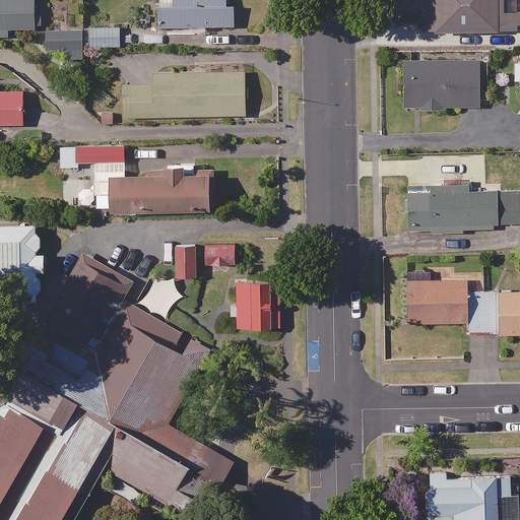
[(0,0),(0,40),(10,40),(10,31),(38,31),(37,0),(0,0)]
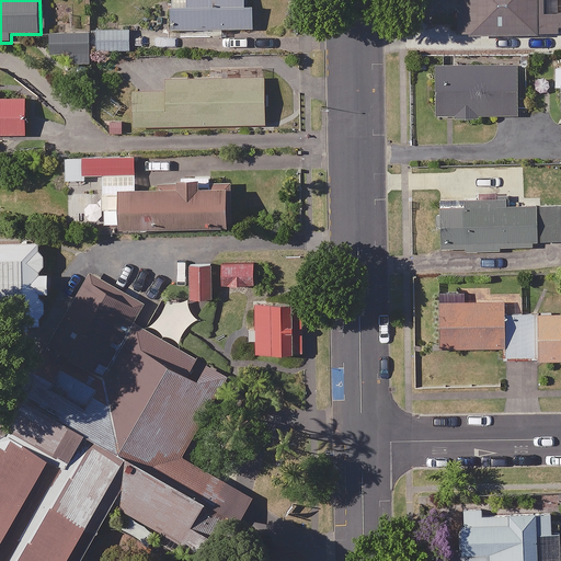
[(253,0),(169,0),(170,33),(254,32),(253,0)]
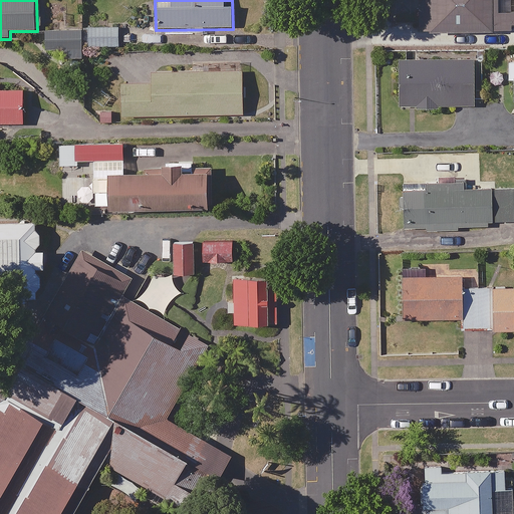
[(421,0),(421,32),(513,33),(513,0),(421,0)]
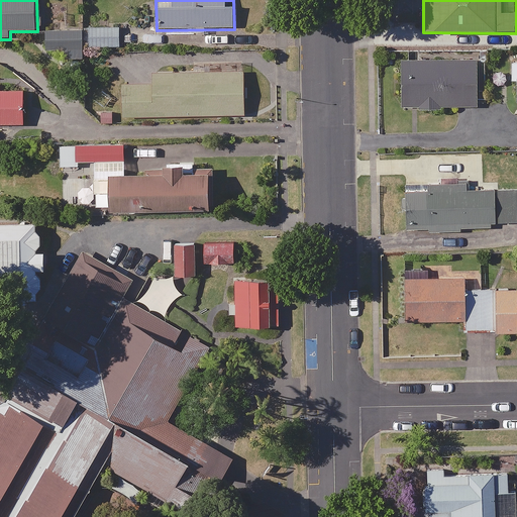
[(120,47),(120,26),(86,27),(87,48),(120,47)]
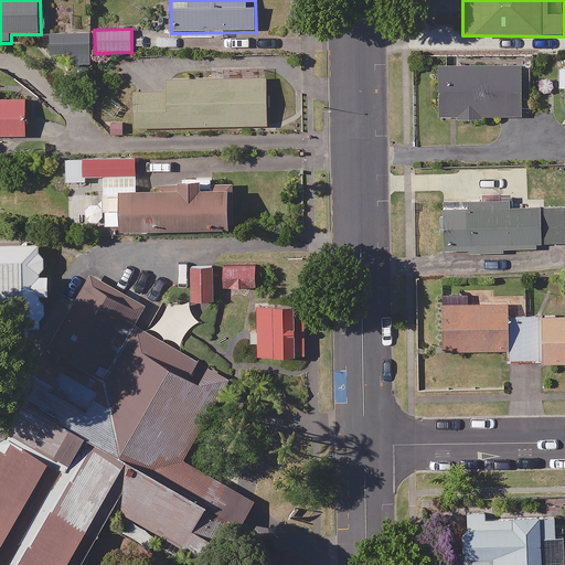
[(89,67),(88,32),(52,33),(53,68),(89,67)]
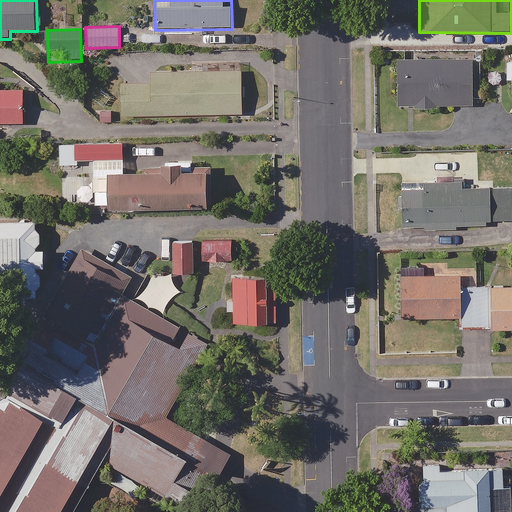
[(481,99),(480,62),(399,64),(400,108),(471,106),(471,99),(481,99)]
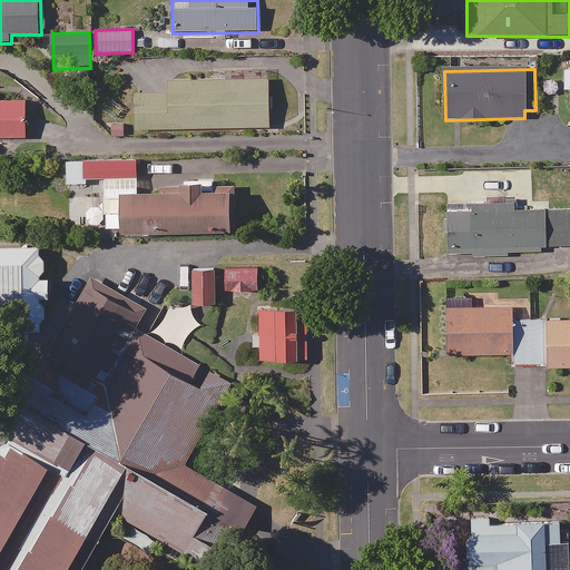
[(271,127),(269,80),(135,82),(136,129),(271,127)]
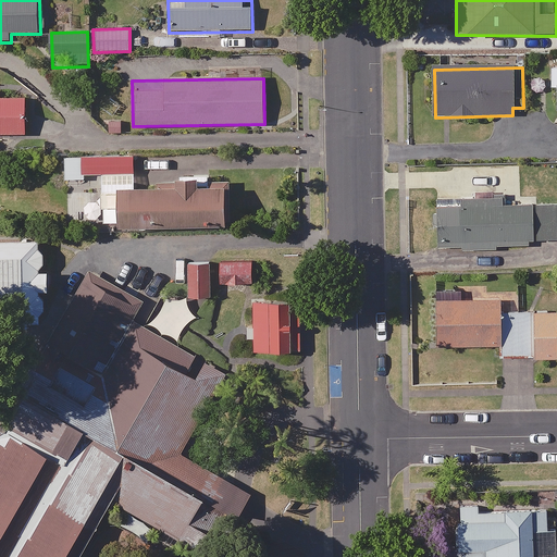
[(26,100),(0,99),(0,136),(26,136),(26,100)]
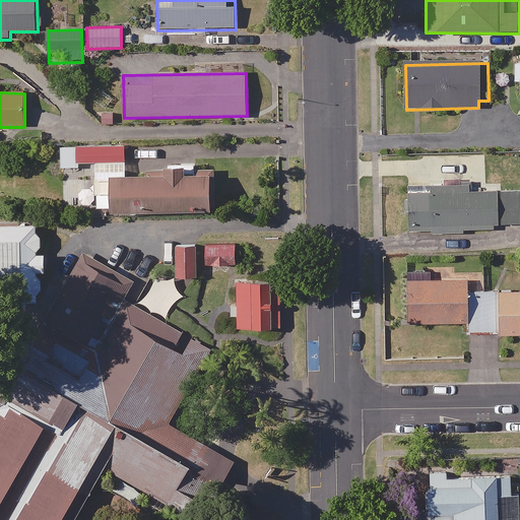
[(128,180),(127,147),(61,148),(62,169),(79,169),(80,212),(113,211),(113,215),(216,213),(216,179),(197,179),(197,165),(168,166),(169,179),(128,180)]
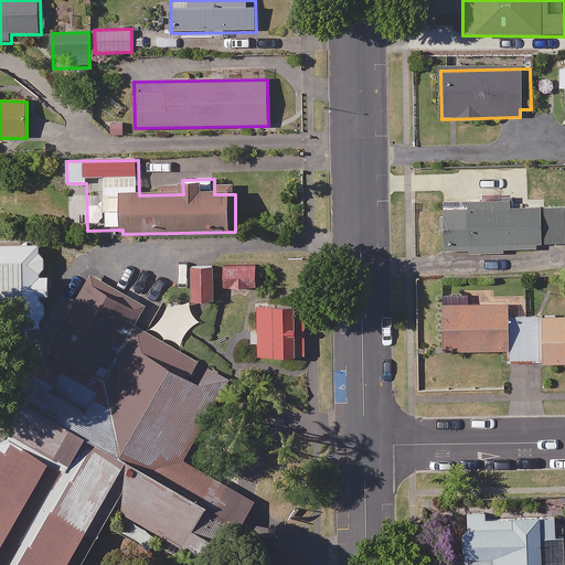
[(509,249),(545,248),(545,244),(564,243),(564,210),(512,212),(512,205),(465,205),(465,213),(445,214),(446,257),(509,256),(509,249)]
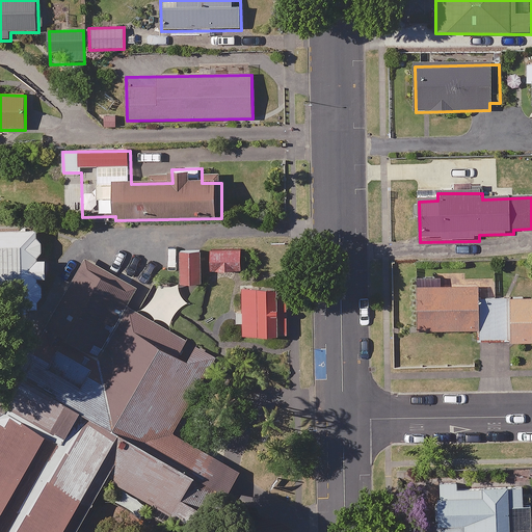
[(42,265),(42,232),(0,232),(0,293),(48,294),(48,265),(42,265)]
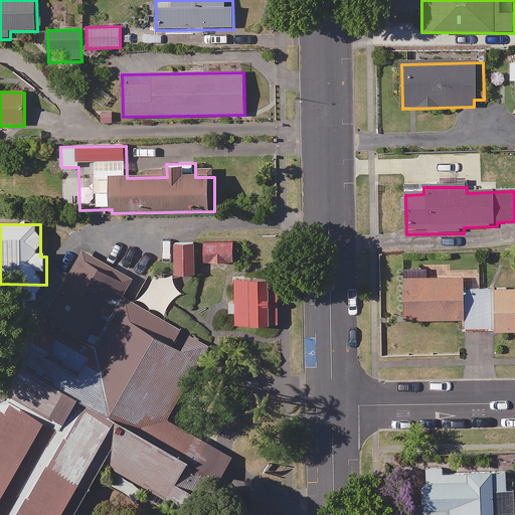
[(235,240),(205,240),(205,261),(229,261),(235,262),(235,240)]
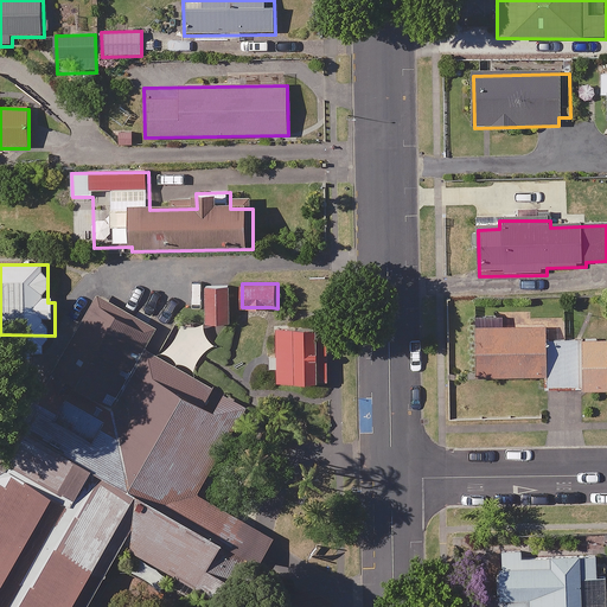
[(230,326),(232,291),(209,289),(208,318),(208,325),(213,326),(230,326)]
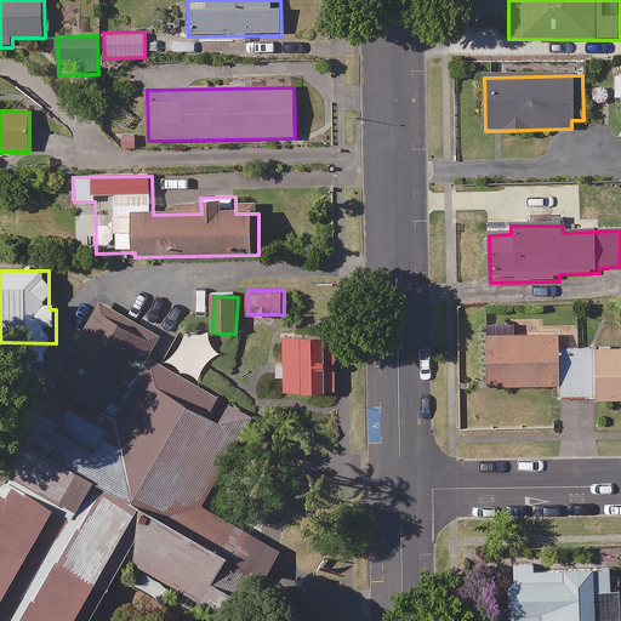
[(85,620),(123,558),(178,590),(174,599),(194,611),(199,602),(221,614),(254,551),(260,539),(203,507),(252,416),(199,386),(180,375),(160,364),(148,357),(159,336),(97,301),(35,409),(11,396),(0,414),(0,616),(6,620),(85,620)]
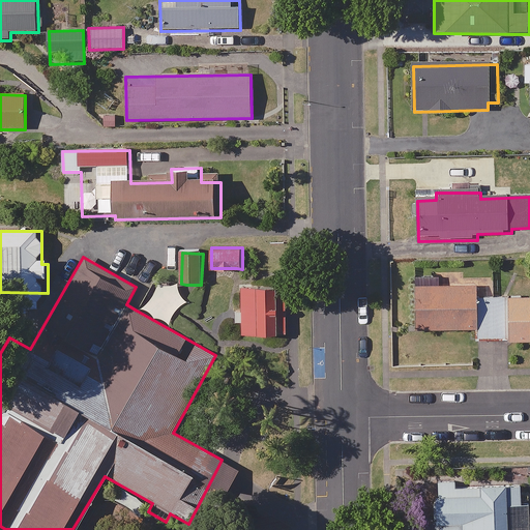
[(529,299),(482,298),(482,290),(440,289),(440,274),(417,273),(415,330),(477,332),(477,341),(529,342),(529,299)]
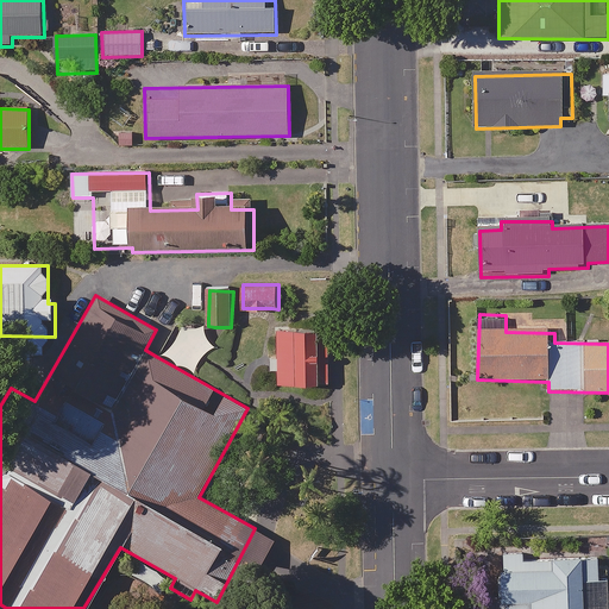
[(165,351),(157,357),(165,355),(171,357),(176,363),(176,368),(183,365),(188,368),(193,371),(195,378),(198,365),(202,359),(206,353),(211,349),(219,346),(212,339),(207,333),(206,326),(208,319),(200,326),(192,328),(182,325),(174,343),(165,351)]
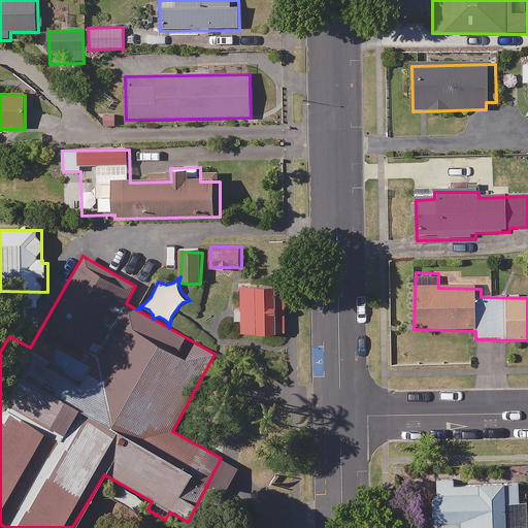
[(285,292),(243,291),(242,336),(284,337),(285,292)]
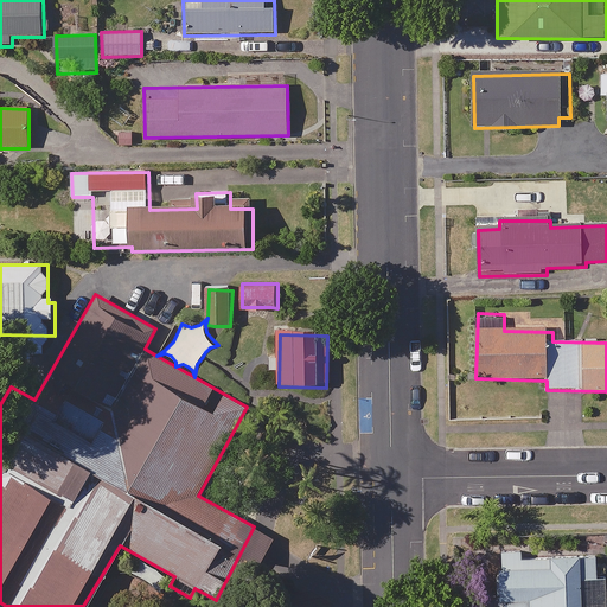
[(598,570),(598,558),(502,557),(500,606),(605,606),(606,570),(598,570)]
